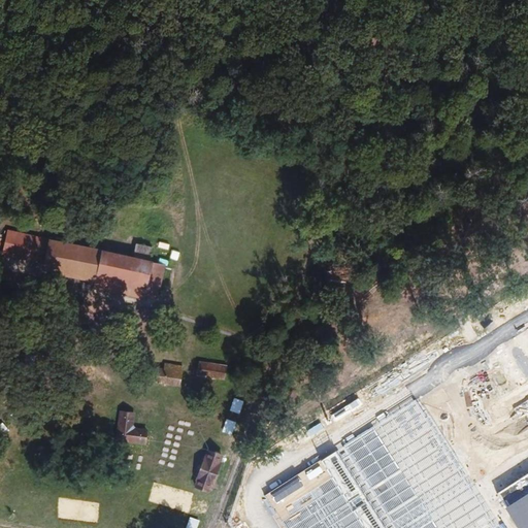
[(133,255),(150,259),(152,249),(136,244),(133,255)]
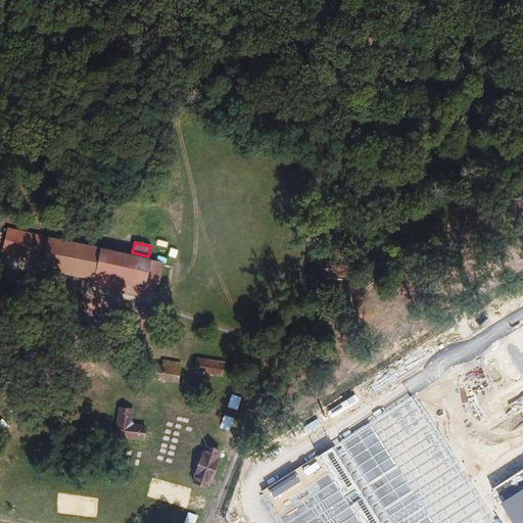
[(95,285),(145,295),(142,307),(152,310),(154,298),(157,298),(161,276),(38,252),(37,258),(32,257),(31,268),(35,269),(34,274),(95,285)]
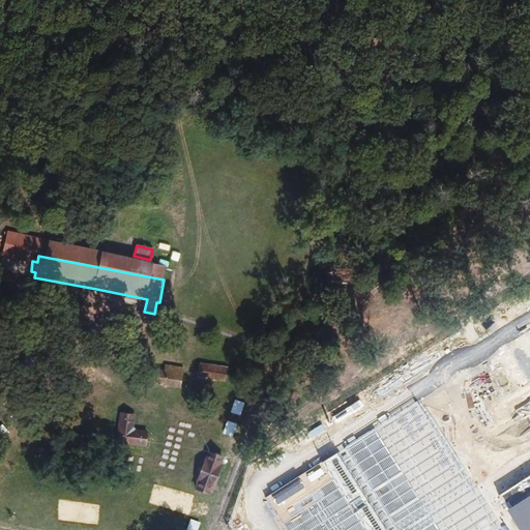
[(92,305),(143,317),(144,312),(147,299),(96,289),(92,305)]
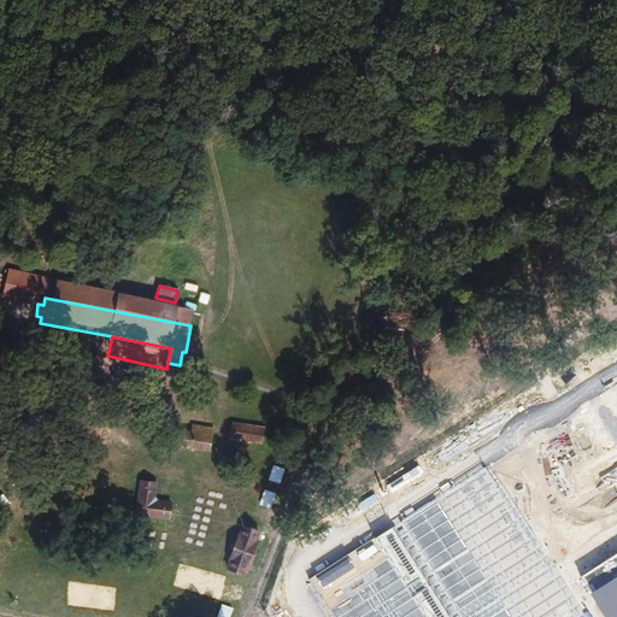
[(231,439),(268,447),(277,412),(270,410),(265,429),(235,422),(231,439)]
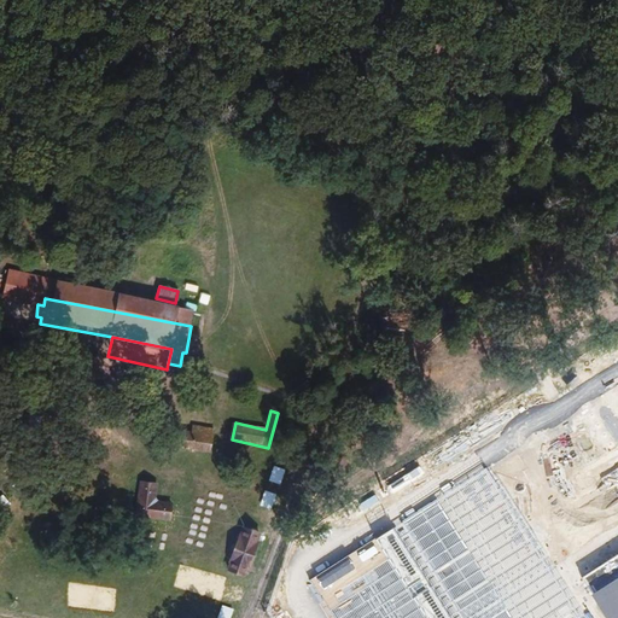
[(175,447),(213,450),(215,427),(192,425),(191,433),(172,432),(170,441),(175,441),(175,447)]
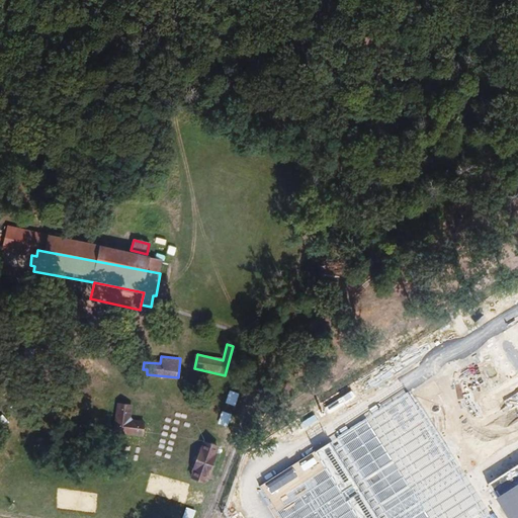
[(488,517),(406,392),(259,487),(279,517),(488,517)]
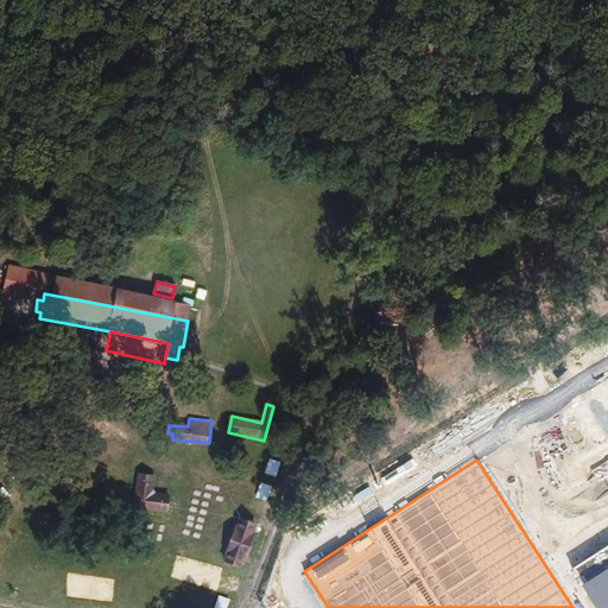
[(152,489),(151,474),(137,474),(137,506),(166,506),(166,489),(152,489)]
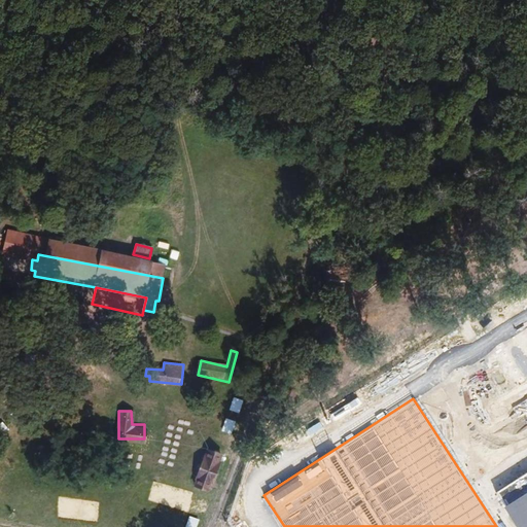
[(219,459),(223,451),(213,447),(210,457),(207,456),(199,476),(202,477),(199,485),(210,489),(214,479),(217,481),(224,461),(219,459)]
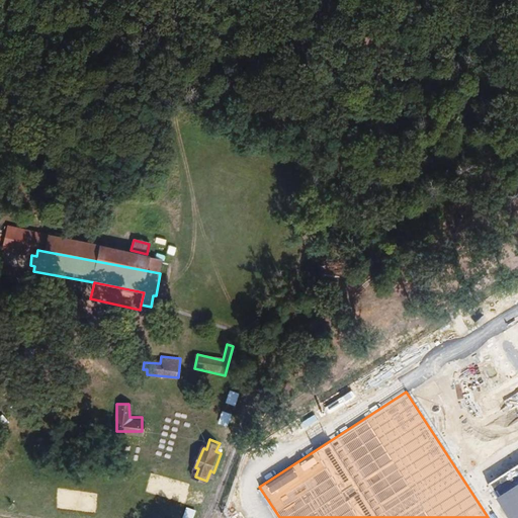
[(495,500),(517,485),(517,465),(486,487),(495,500)]
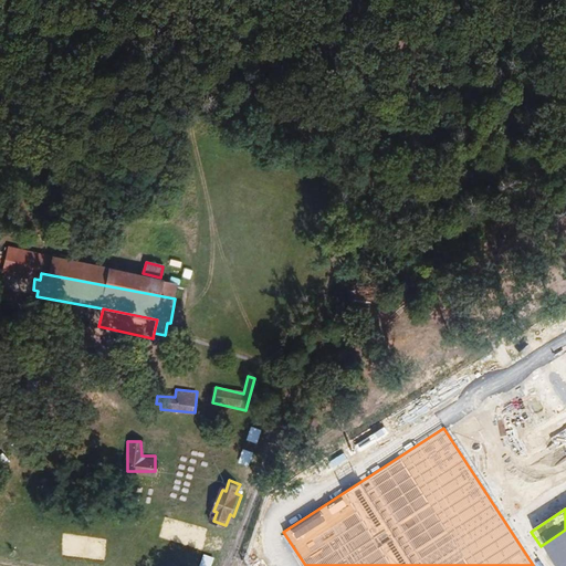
[(565,565),(565,530),(541,546),(553,565),(565,565)]
